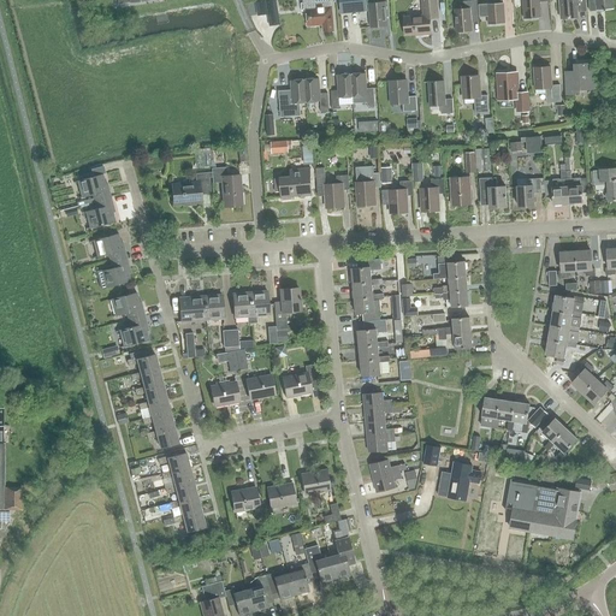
[(256,0),(254,0),(258,16),(267,15),(265,0),(256,0)]
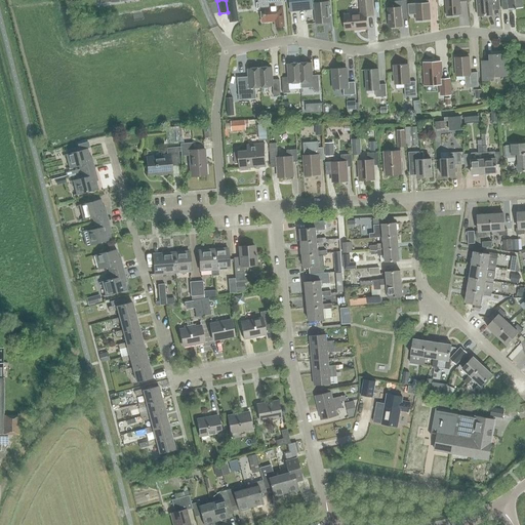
[(234,0),(226,0),(228,12),(237,10),(234,0)]
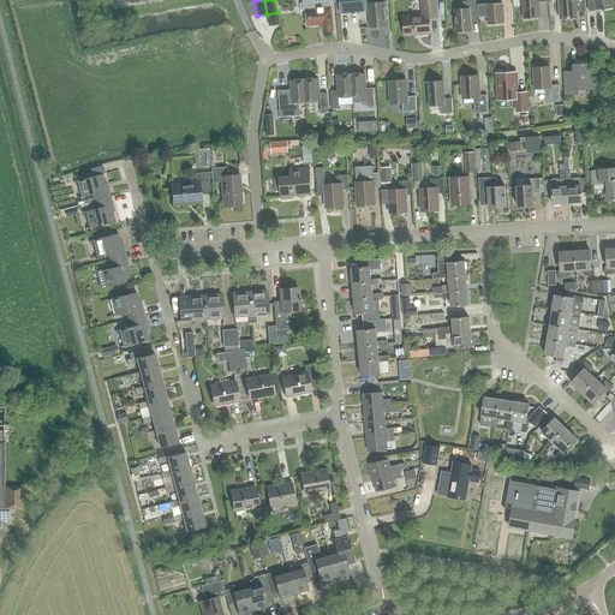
[(330,1),(315,3),(314,0),(304,0),(302,0),(302,4),(300,4),(300,12),(306,12),(308,27),(322,25),(323,31),(333,31),(330,1)]
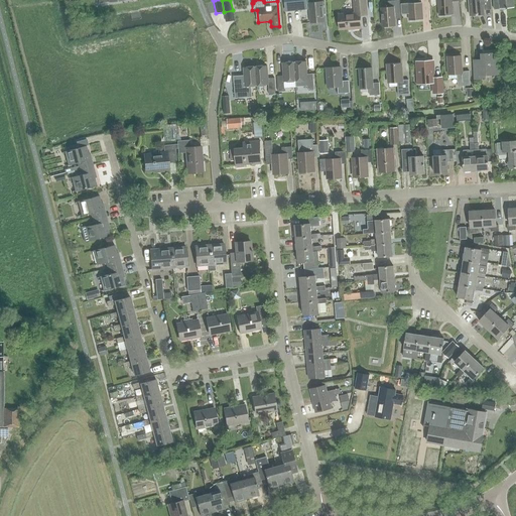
[(306,3),(305,0),(283,0),(284,10),(306,8),(306,3)]
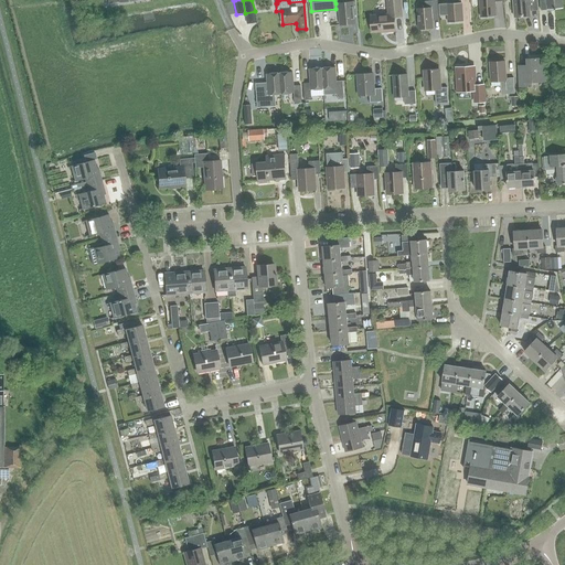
[(338,3),(340,25),(355,24),(353,2),(343,3),(342,0),(334,0),(336,3),(338,3)]
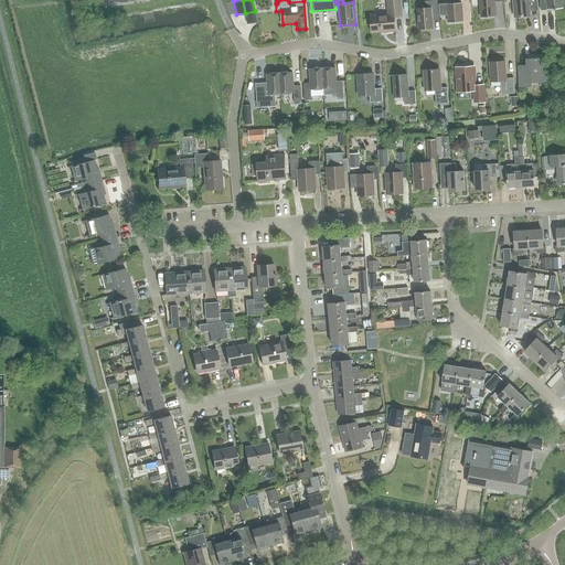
[(402,17),(400,0),(386,0),(387,14),(370,16),(371,32),(387,31),(387,32),(395,32),(394,18),(402,17)]
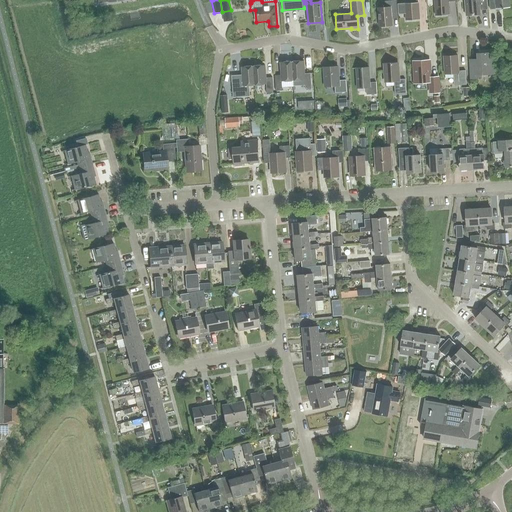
[(398,4),(398,14),(405,14),(406,21),(419,20),(417,0),(413,0),(413,3),(398,4)]
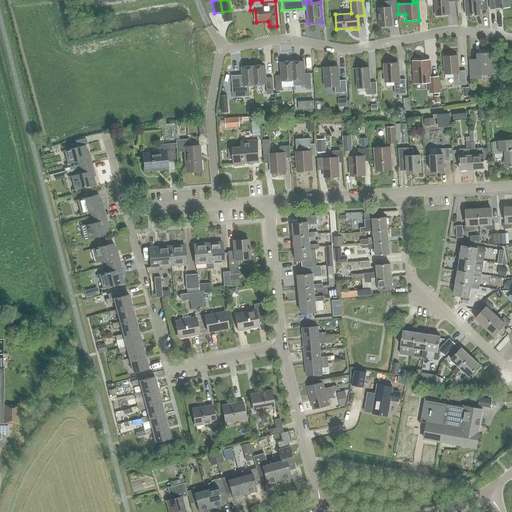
[(449,15),(448,2),(455,1),(455,0),(434,0),(435,16),(449,15)]
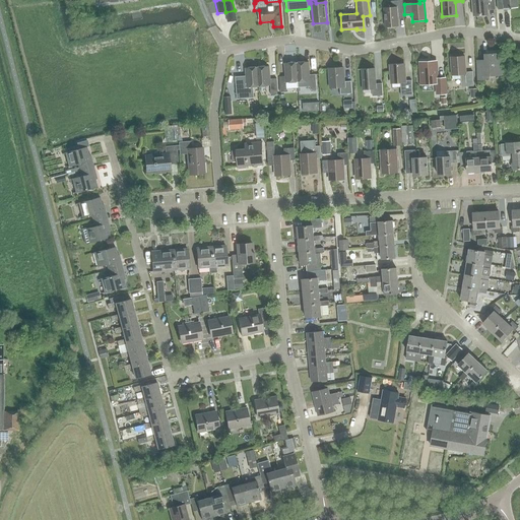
[(471,0),(473,16),(488,14),(485,0),(471,0)]
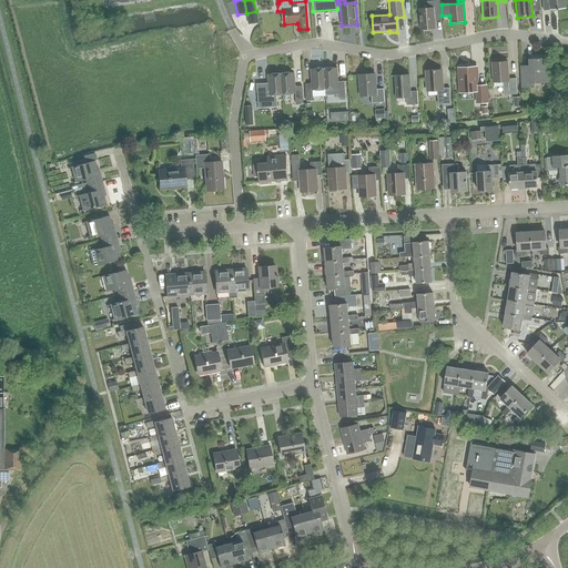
[(541,0),(544,11),(554,10),(556,9),(558,10),(561,8),(565,8),(564,0),(541,0)]
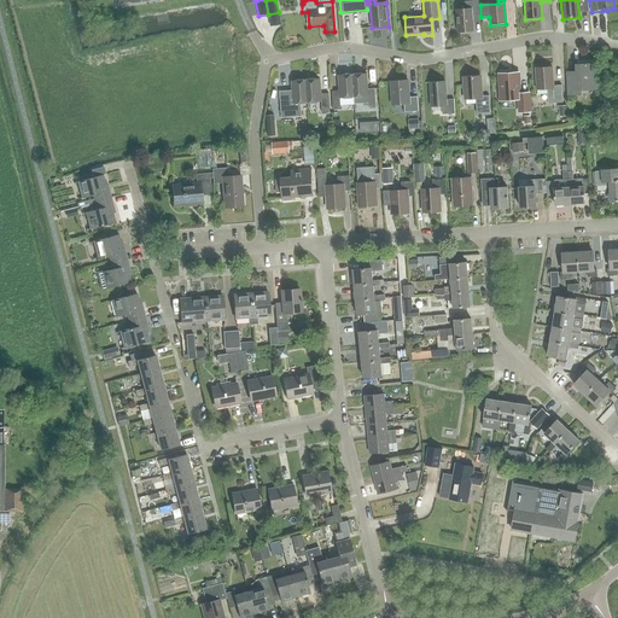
[(473,31),(472,19),(479,18),(478,1),(465,1),(465,9),(455,10),(458,33),(473,31)]
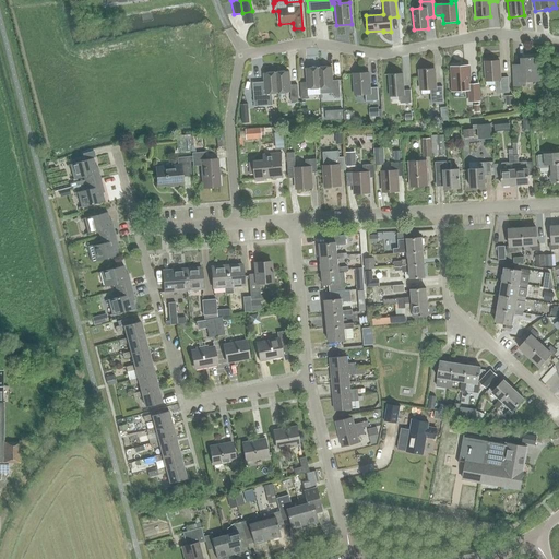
[(513,66),(514,85),(523,85),(523,81),(538,80),(537,58),(522,59),(522,66),(513,66)]
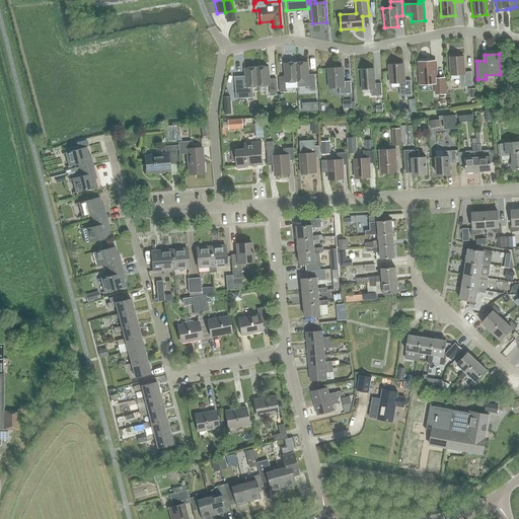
[(463,56),(449,57),(450,75),(459,75),(459,83),(460,87),(472,86),(471,72),(464,72),(463,56)]
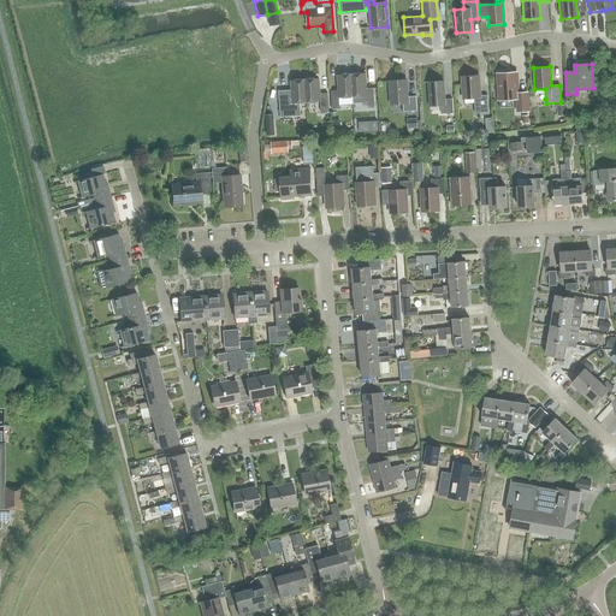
[(374,107),(373,88),(366,89),(365,73),(351,75),(353,98),(366,96),(367,107),(374,107)]
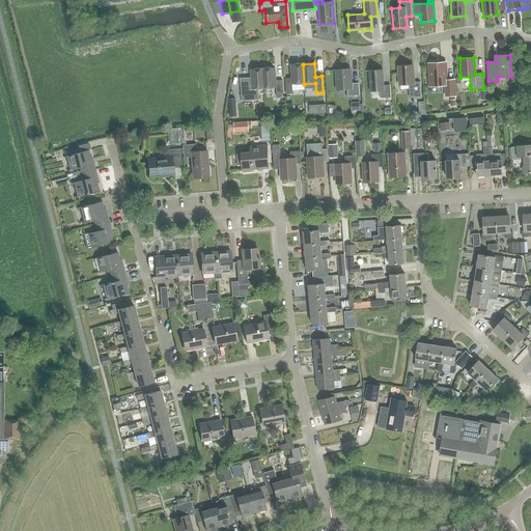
[(428,64),(430,86),(446,85),(446,96),(454,95),(453,80),(446,81),(445,63),(428,64)]
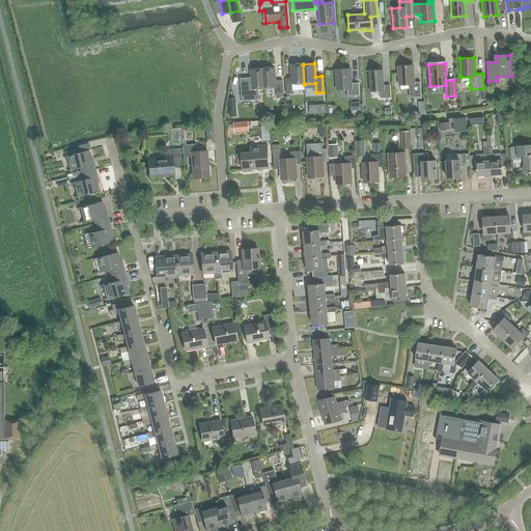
[(290,64),(291,78),(284,79),(285,94),(292,94),(291,85),(304,84),(303,64),(290,64)]
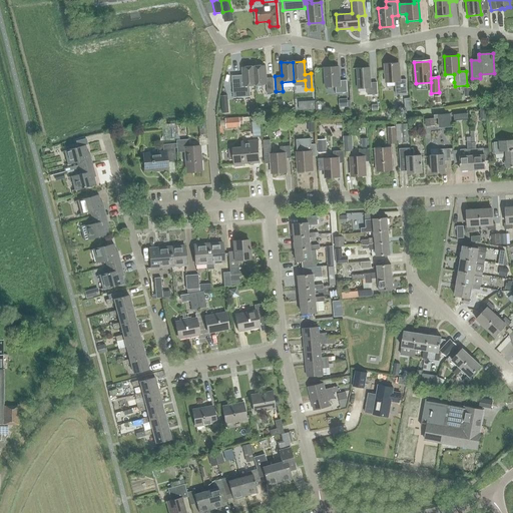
[(396,94),(407,93),(406,79),(400,80),(398,63),(385,64),(386,82),(395,82),(396,94)]
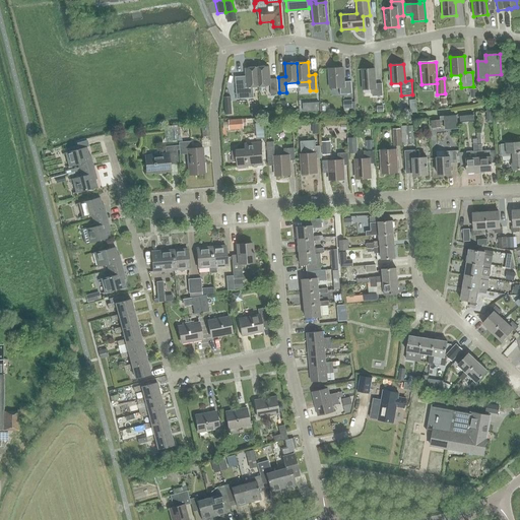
[(276,79),(269,79),(269,66),(257,67),(258,86),(270,85),(271,95),(277,94),(276,79)]
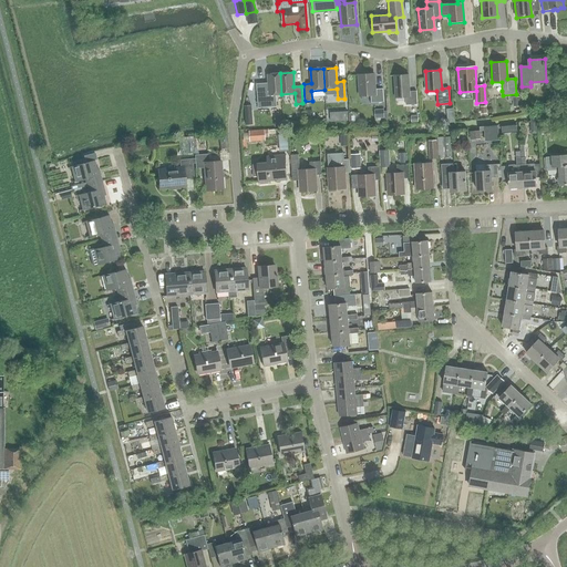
[(276,106),(276,95),(281,94),(280,73),(267,74),(268,83),(256,84),(258,109),(276,106)]
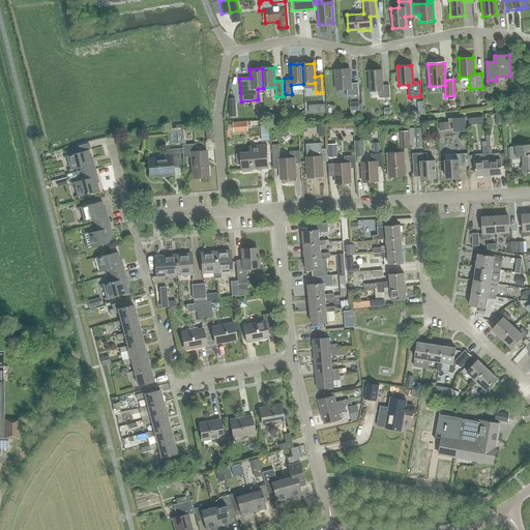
[(350,83),(349,68),(334,69),(336,90),(346,89),(347,96),(358,95),(357,83),(350,83)]
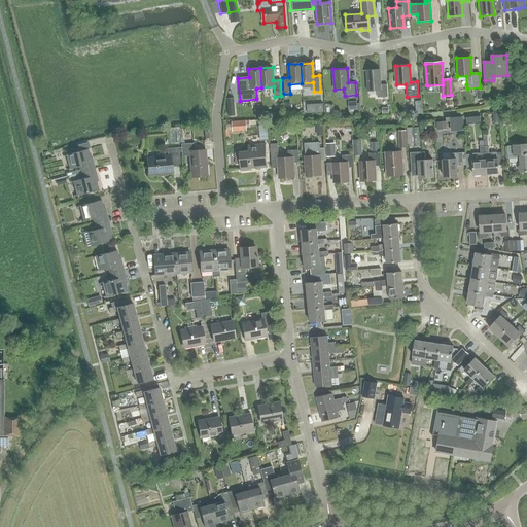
[(365,70),(367,91),(377,91),(377,98),(387,97),(387,84),(381,85),(380,69),(365,70)]
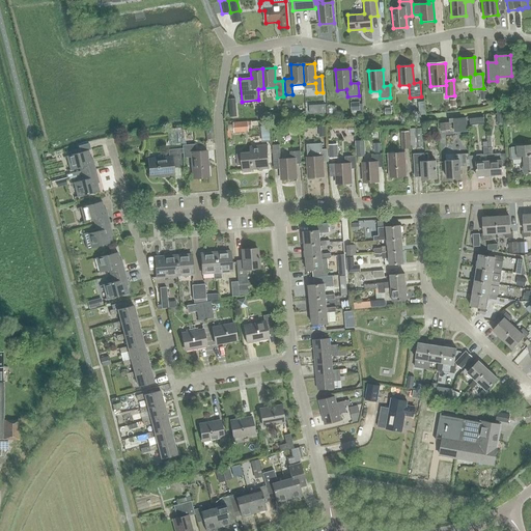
[(359,105),(359,103),(351,103),(351,111),(355,111),(355,115),(362,114),(362,105),(359,105)]
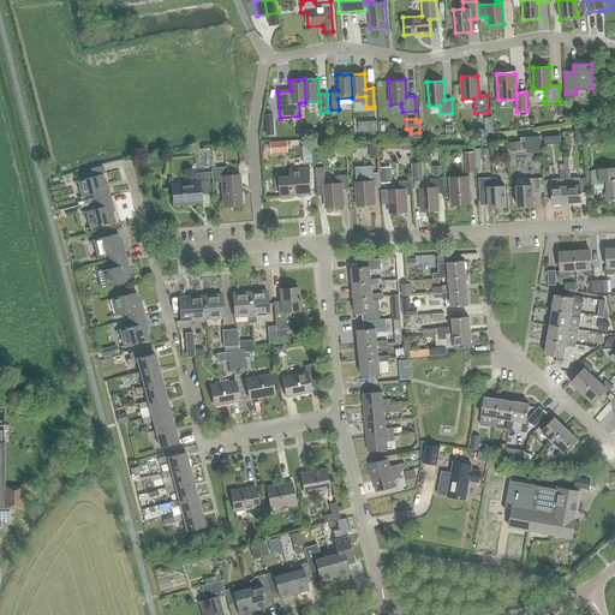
[(541,132),(526,132),(526,149),(542,148),(541,132)]
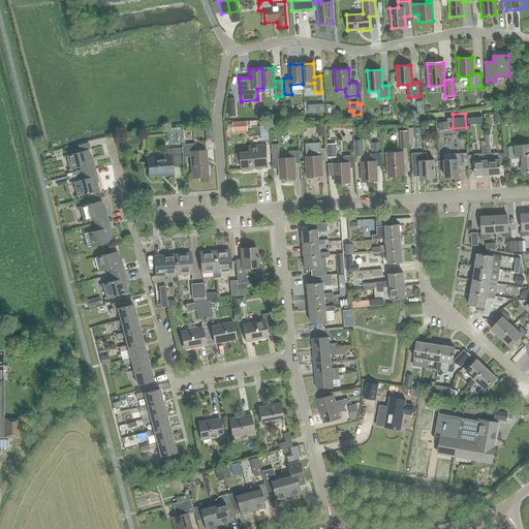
[(247,132),(247,122),(231,123),(232,133),(247,132)]
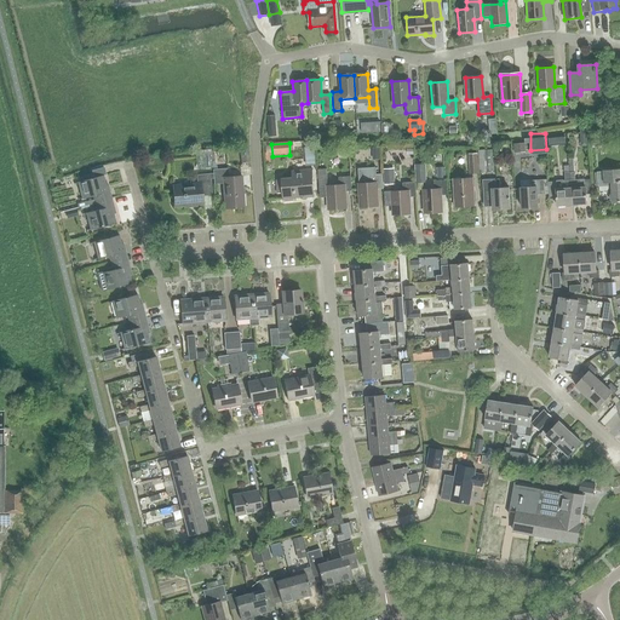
[(524,153),(524,143),(512,144),(514,154),(524,153)]
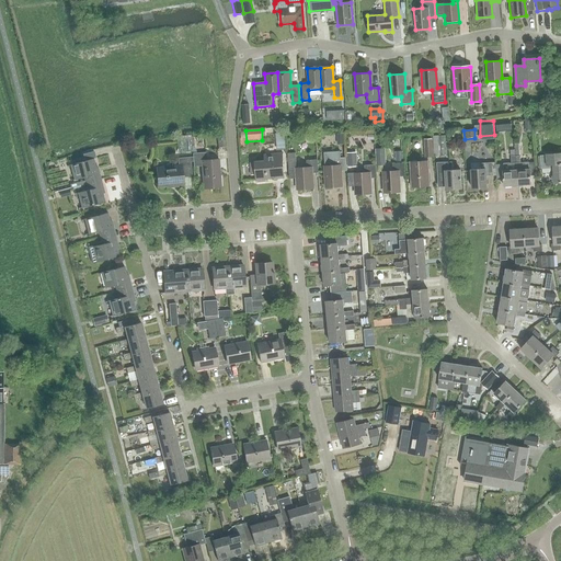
[(285,150),(283,130),(274,132),(276,150),(285,150)]
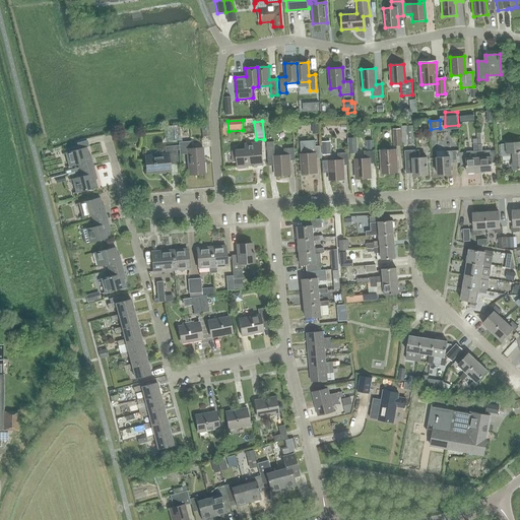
[(392,129),(393,146),(401,145),(400,129),(392,129)]
